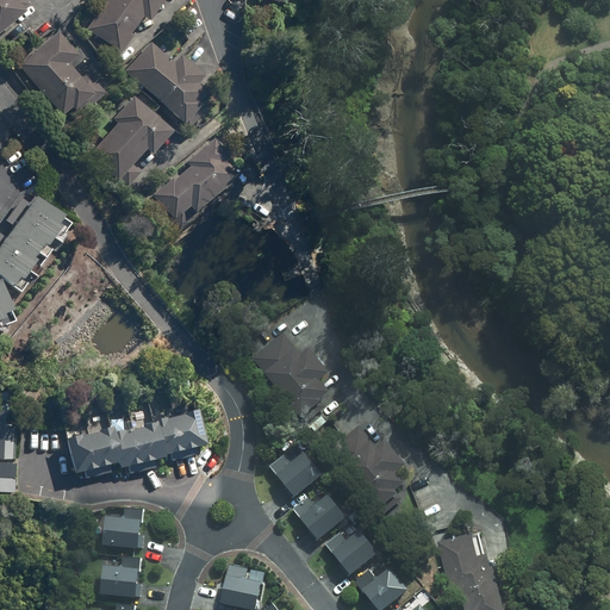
[(0,0),(0,31),(16,20),(26,12),(23,6),(30,0),(0,0)]
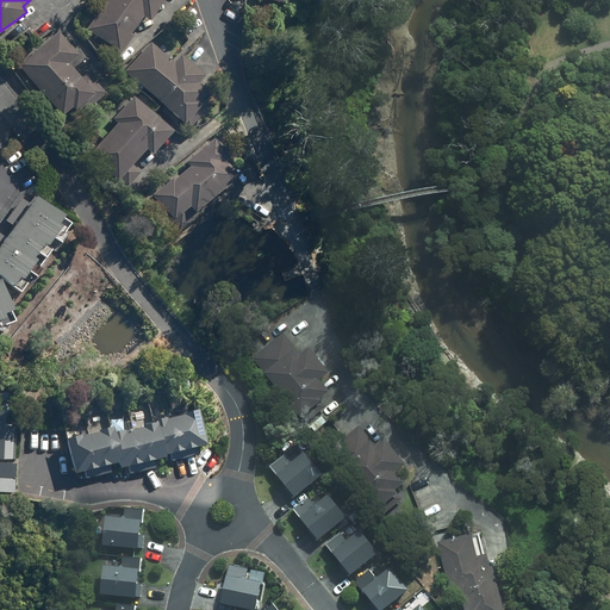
[(161,0),(107,0),(88,29),(118,50),(143,16),(148,19),(161,0)]
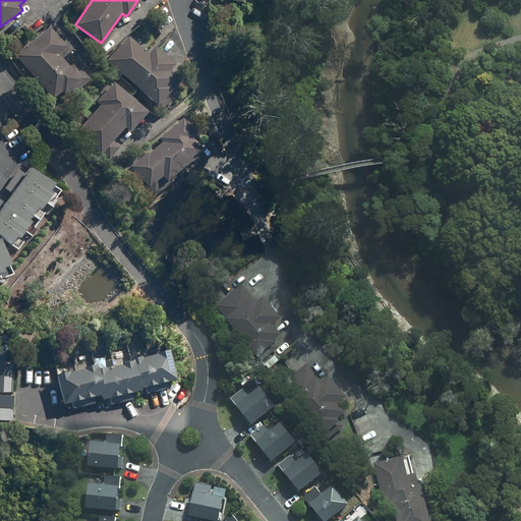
[(66,48),(50,26),(16,54),(52,99),(59,93),(64,98),(90,77),(76,61),(67,69),(56,56),(66,48)]
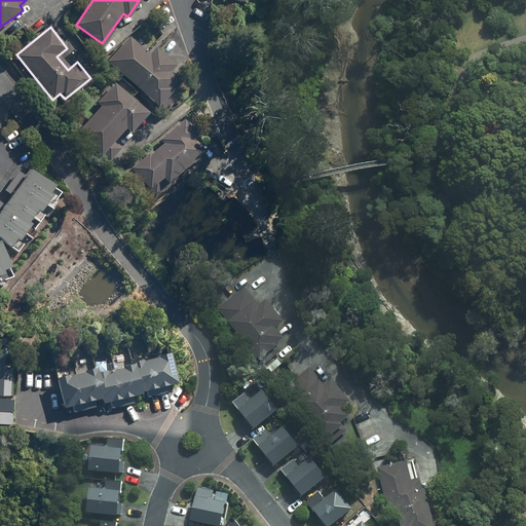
[(133,37),(107,64),(132,86),(136,82),(165,109),(181,92),(173,84),(178,79),(167,70),(173,64),(156,47),(150,53),(133,37)]
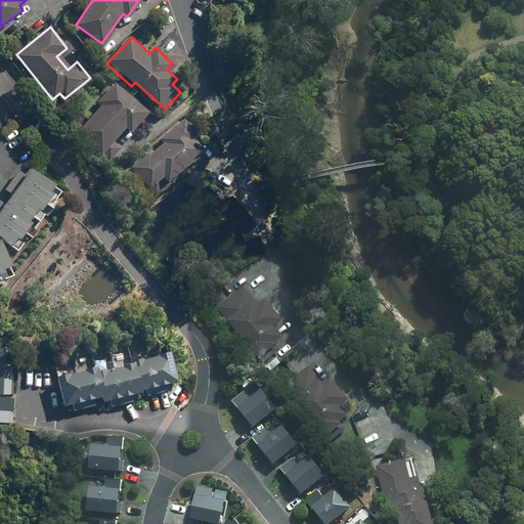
[(130,96),(113,81),(108,80),(92,97),(94,102),(71,127),(96,154),(103,160),(118,145),(108,137),(113,132),(121,124),(127,129),(137,119),(144,111),(130,96)]
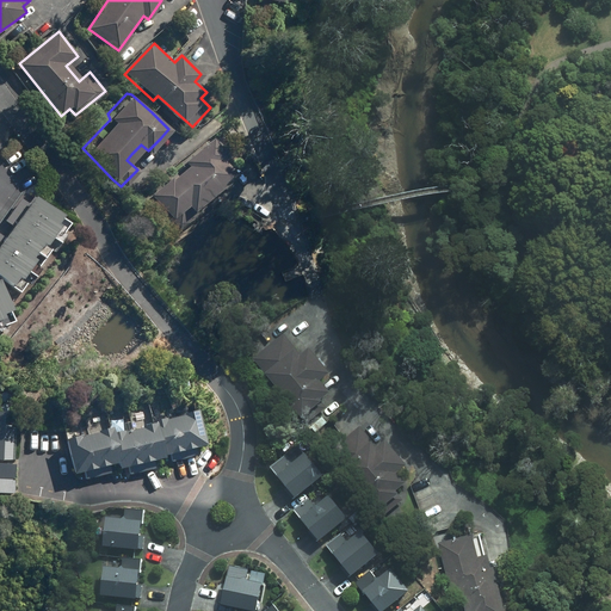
[(191,165),(153,192),(177,224),(196,210),(216,196),(233,184),(241,178),(222,150),(213,136),(185,156),(191,165)]
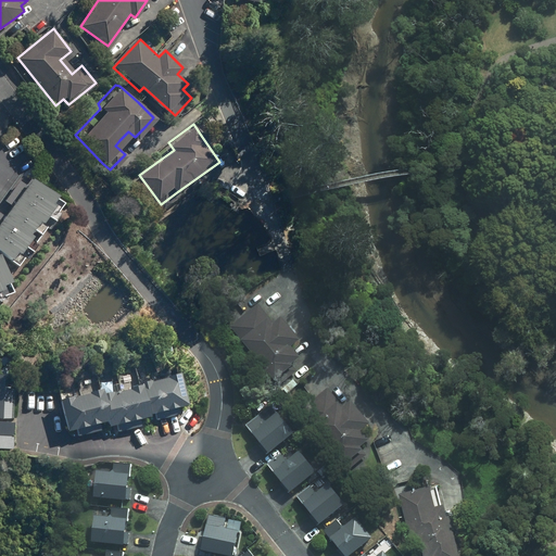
[(27,187),(20,181),(5,203),(11,207),(4,217),(0,214),(0,253),(20,267),(50,220),(55,224),(63,212),(55,206),(61,199),(32,179),(27,187)]
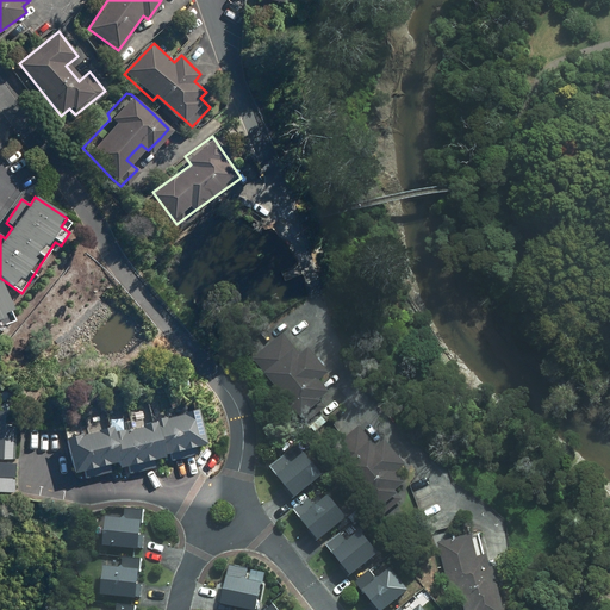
[(0,337),(20,330),(1,281),(0,281),(0,337)]
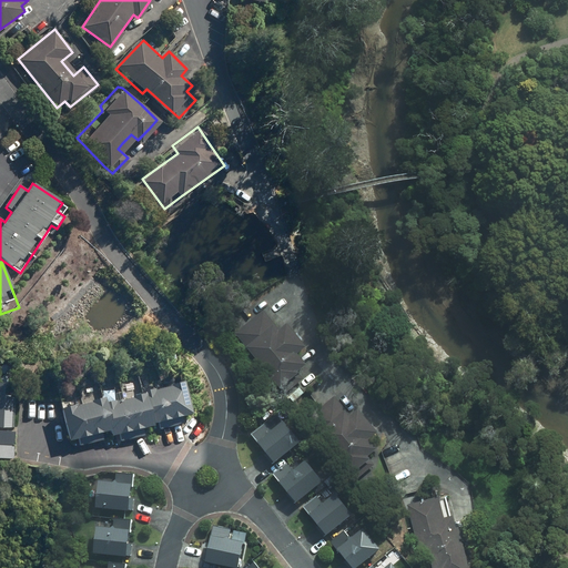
[(279,369),(298,353),(290,342),(300,333),(281,310),(274,315),(257,295),(232,315),(246,333),(242,336),(263,361),(267,356),(279,369)]
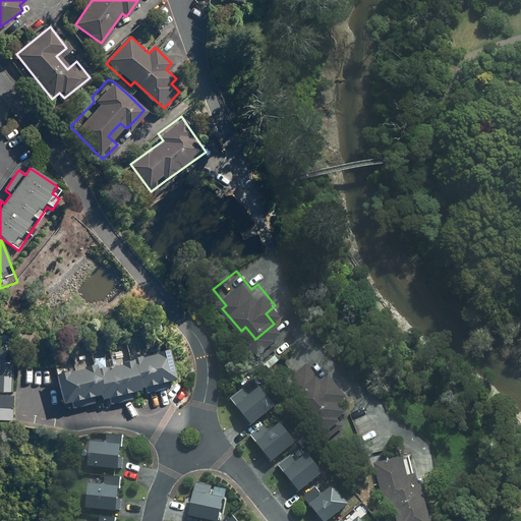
[(57,375),(63,405),(102,397),(103,401),(143,392),(142,390),(176,383),(170,351),(57,375)]
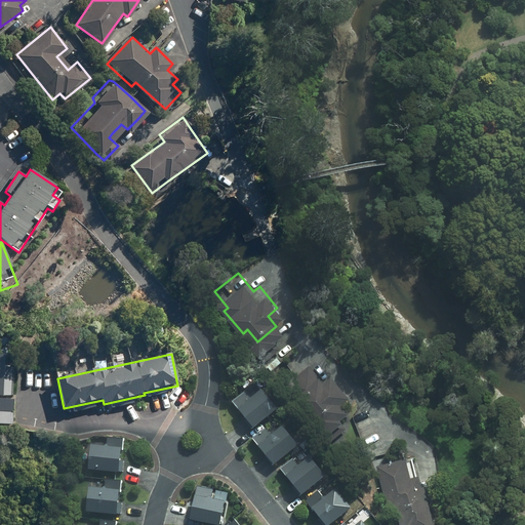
[(13,356),(0,355),(0,395),(10,396),(13,356)]
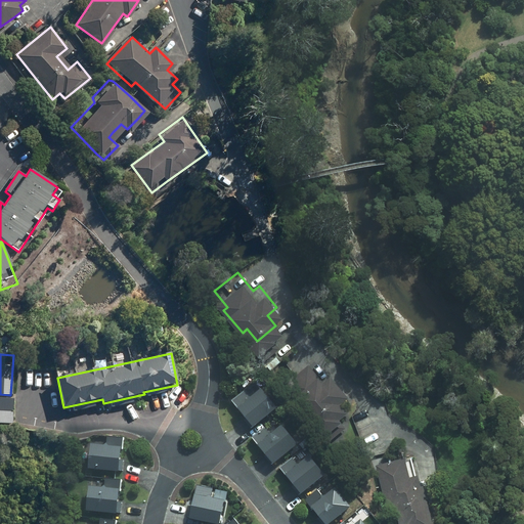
[(325,382),(311,364),(293,380),(308,398),(305,401),(317,417),(321,412),(336,430),(351,418),(343,408),(352,401),(338,384),(332,377),(325,382)]
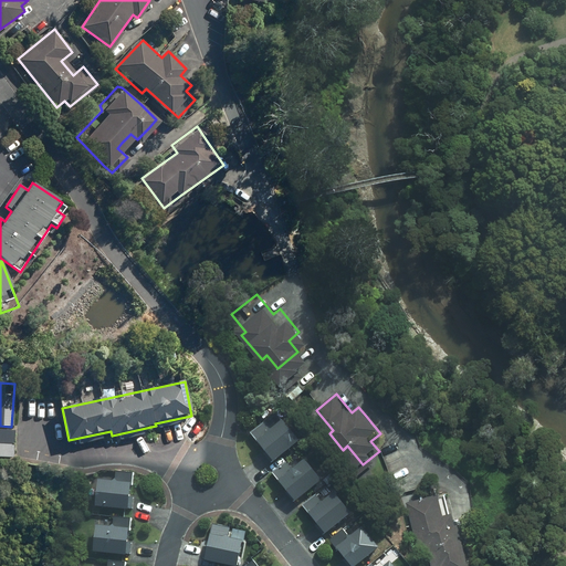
[(263,422),(250,433),(271,461),(297,438),(282,420),(270,430),(263,422)]
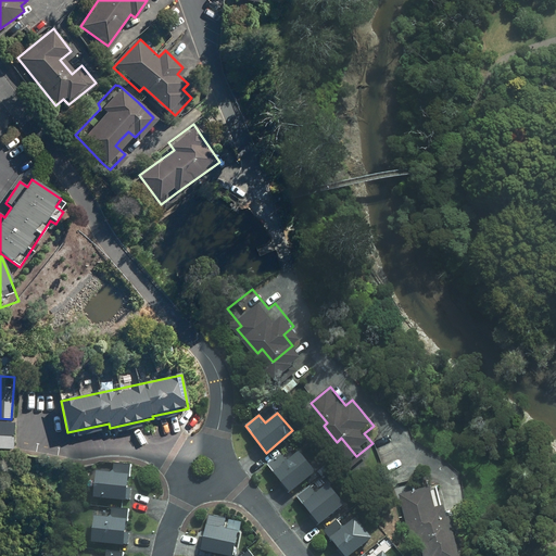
[(14,424),(0,422),(0,449),(13,450),(14,424)]
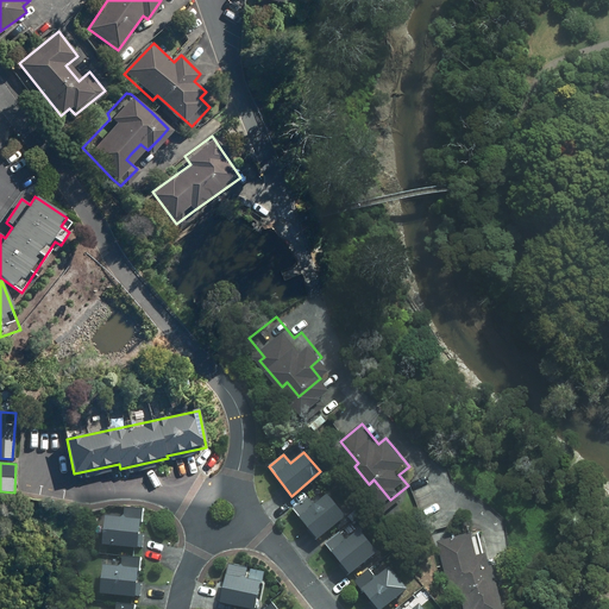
[(307,497),(292,508),(316,539),(346,519),(327,491),(313,503),(307,497)]
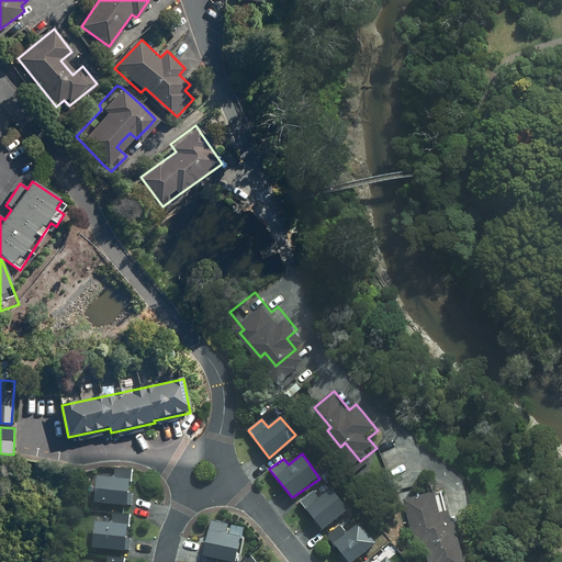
[(115,470),(115,476),(100,476),(99,504),(131,505),(133,482),(133,471),(115,470)]
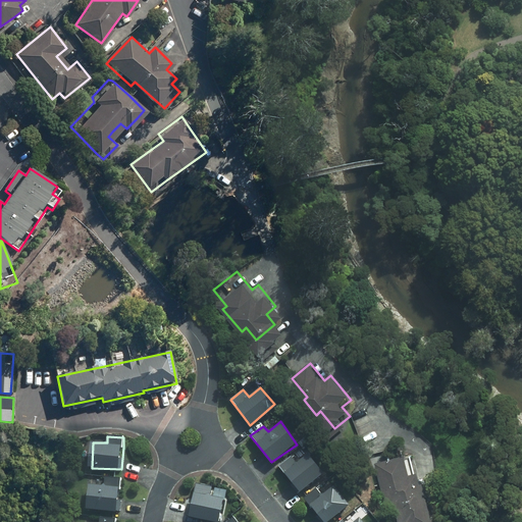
[(396,448),(369,455),(380,496),(387,493),(394,516),(399,515),(403,521),(423,516),(408,465),(402,467),(396,448)]
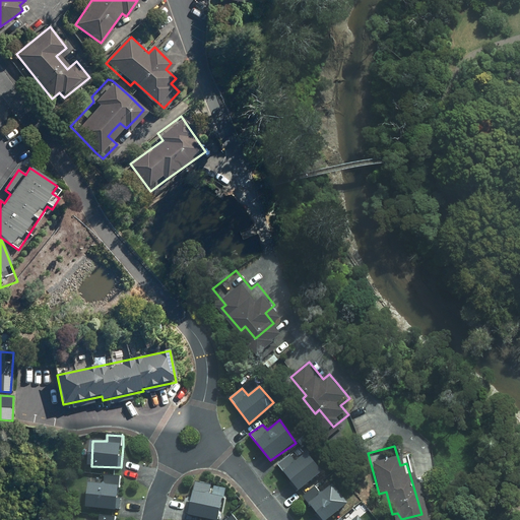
[(289,455),(276,464),(297,492),(322,472),(308,451),(295,461),(289,455)]
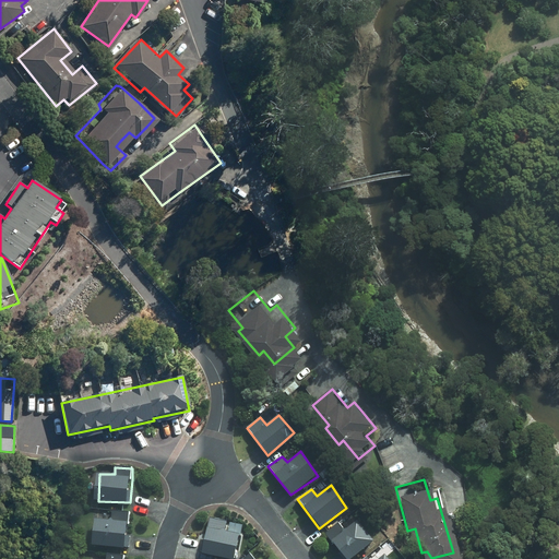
[(129,547),(129,523),(130,512),(114,511),(113,521),(99,520),(97,545),(129,547)]
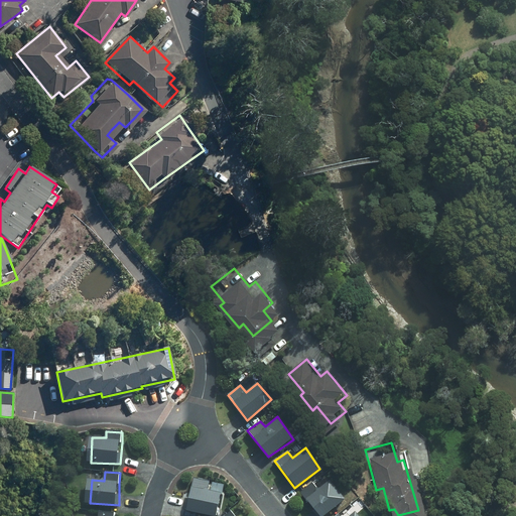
[(224,482),(195,477),(189,509),(219,514),(224,482)]
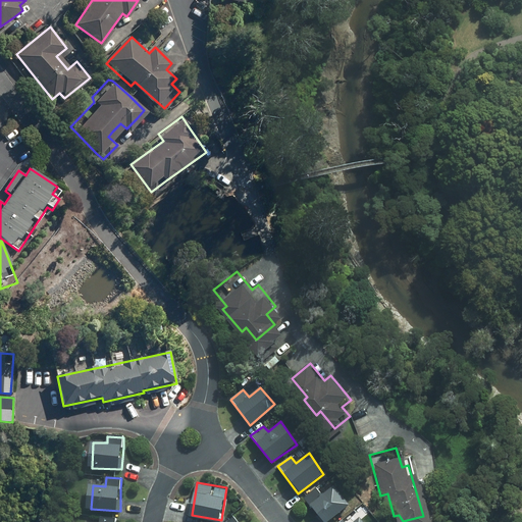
[(317,487),(303,498),(310,506),(322,521),(326,521),(350,505),(333,482),(321,493),(317,487)]
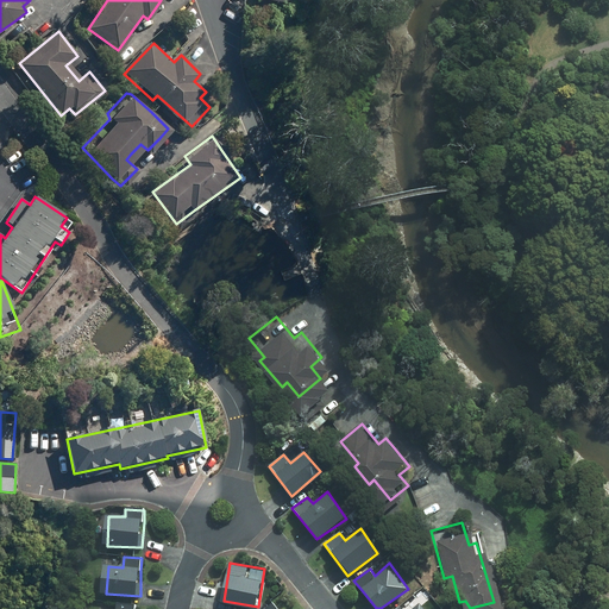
[(429,608),(415,591),(394,608),(429,608)]
